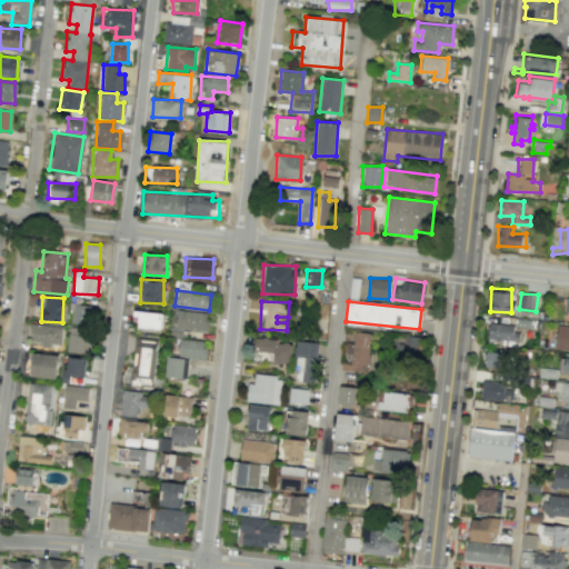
[(91,323),(92,306),(73,305),(72,322),(91,323)]
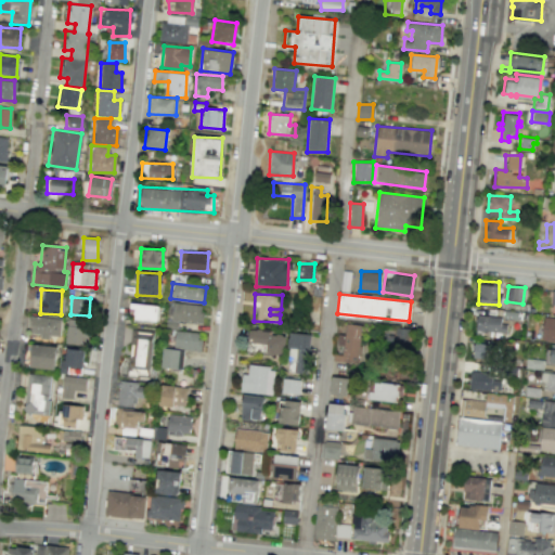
[(203,305),(172,302),(171,321),(202,322),(203,305)]
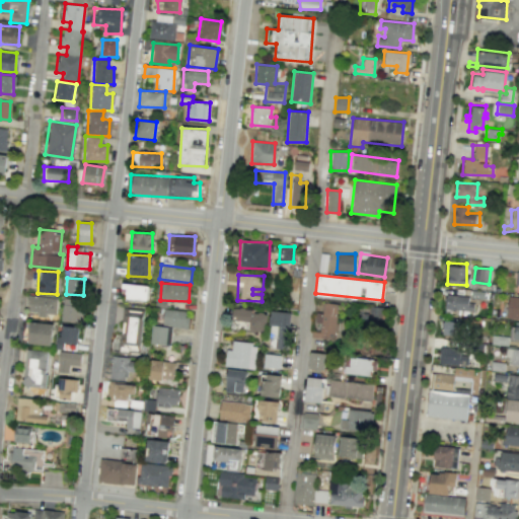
[(148,300),(148,285),(123,284),(123,299),(148,300)]
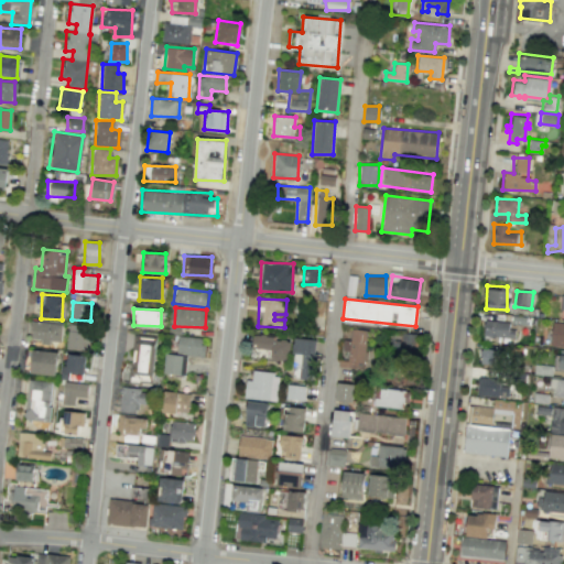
[(512,322),(484,321),(483,339),(511,340),(512,322)]
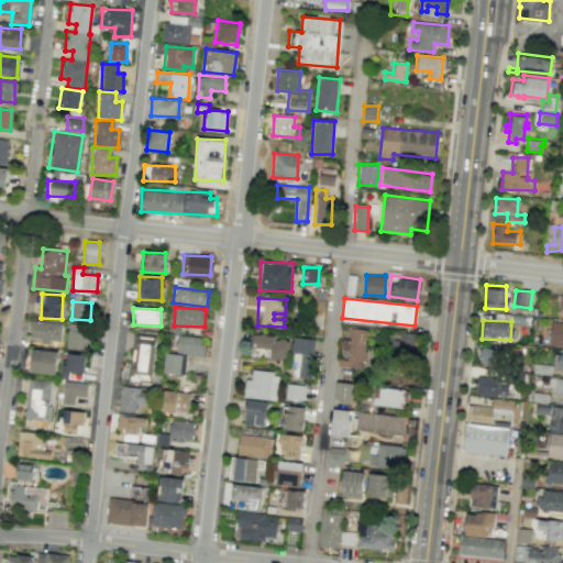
[(30,340),(61,342),(62,322),(31,321),(30,340)]
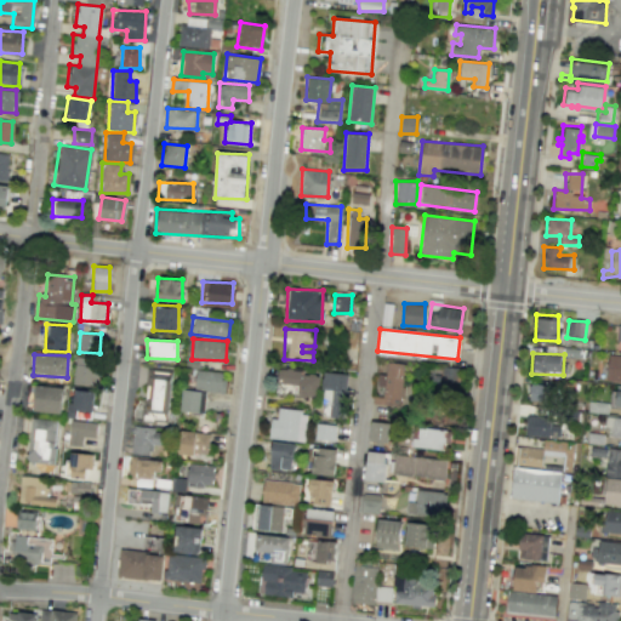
[(607,381),(620,381),(620,357),(608,357),(607,381)]
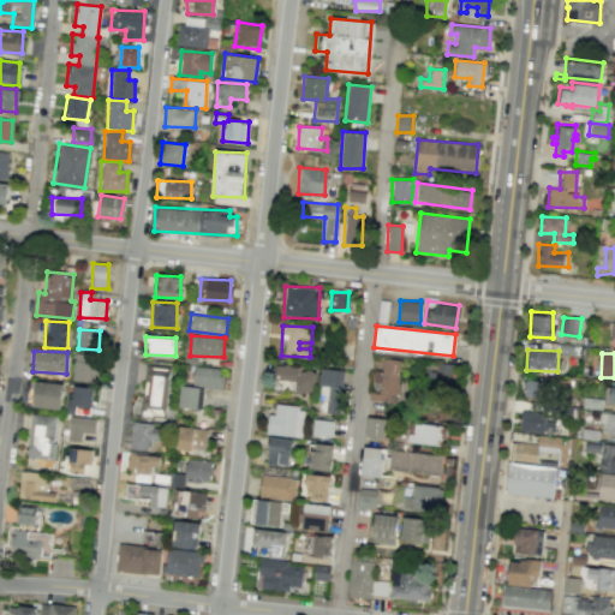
[(72,380),(97,381),(99,356),(75,354),(72,380)]
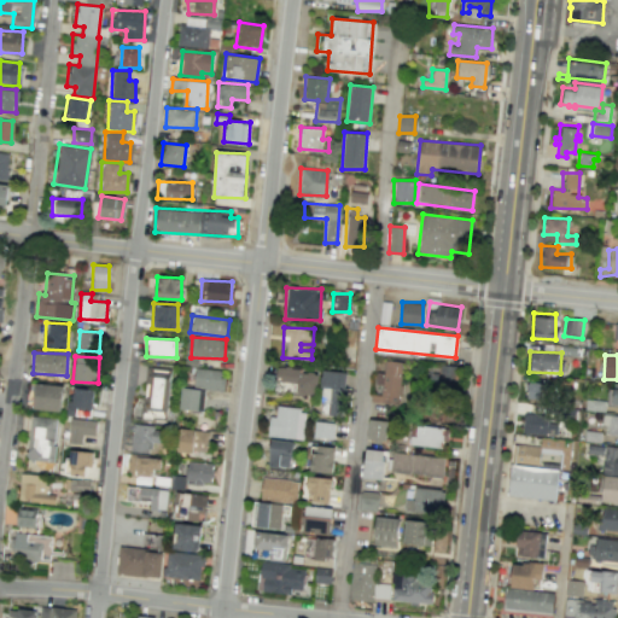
[(401,361),(384,361),(383,372),(374,372),(374,392),(371,392),(371,402),(400,403),(401,361)]
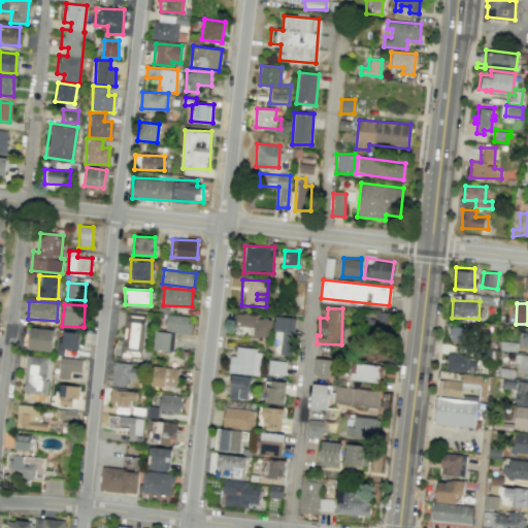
[(387,331),(390,314),(369,309),(365,327),(387,331)]
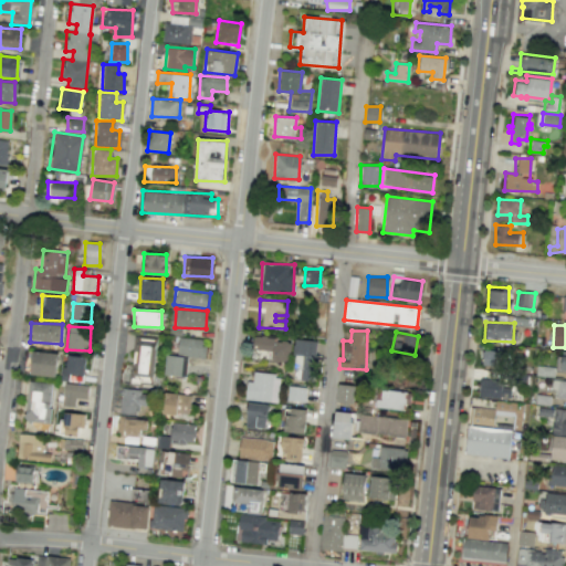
[(156,339),(134,337),(129,381),(153,384),(156,339)]
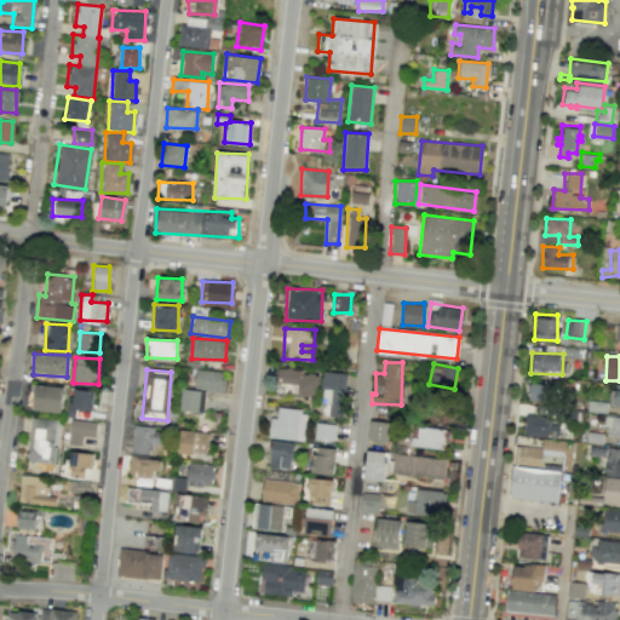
[(194,389),(223,390),(223,371),(195,369),(194,389)]
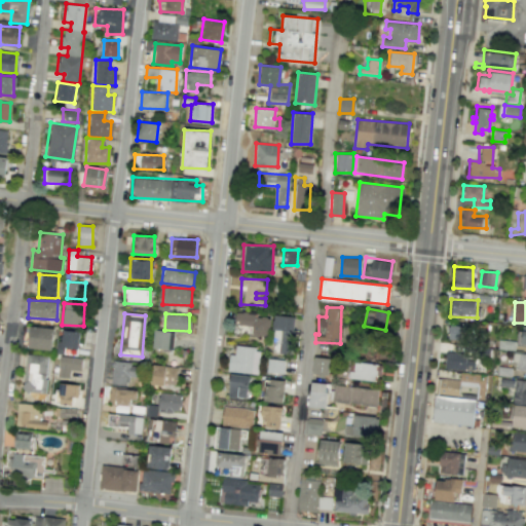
[(253,336),(269,336),(270,314),(235,313),(235,324),(253,325),(253,336)]
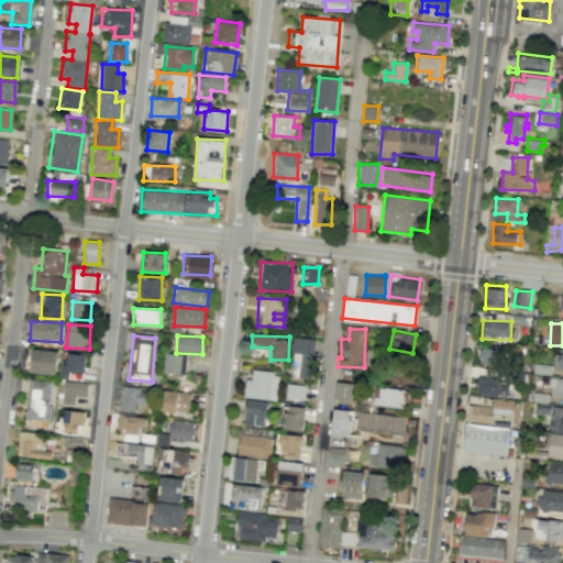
[(316,339),(296,337),(291,377),(311,379),(316,339)]
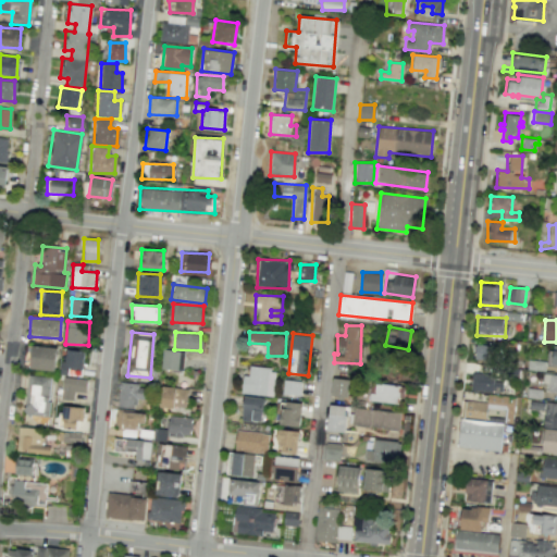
[(494,345),(474,344),(474,359),(493,360),(494,345)]
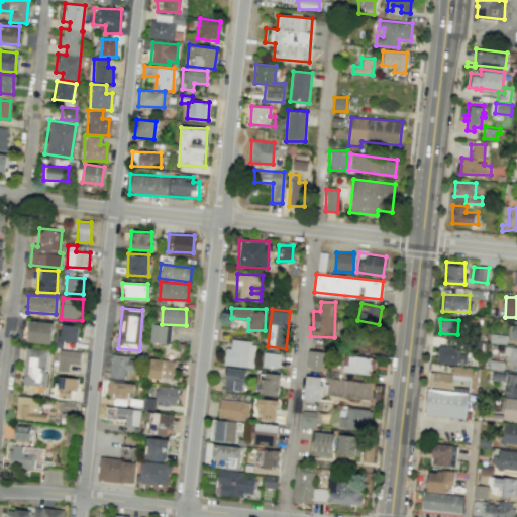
[(29,342),(52,343),(53,321),(29,321),(29,342)]
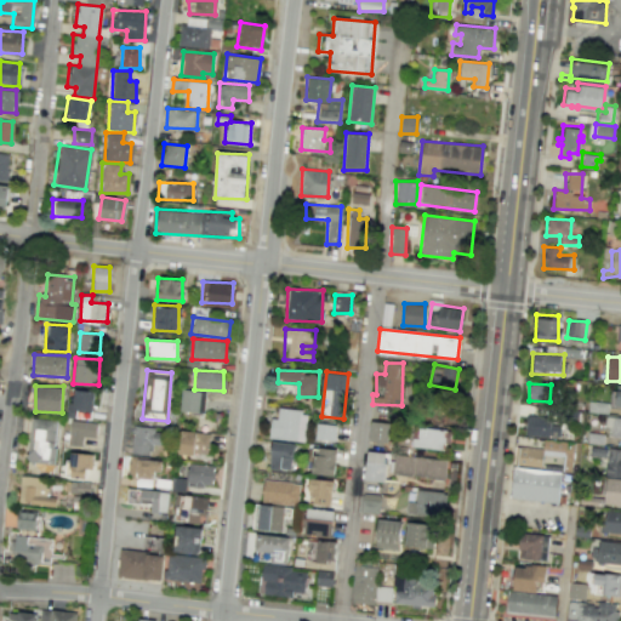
[(68,416),(77,417),(77,410),(93,410),(95,391),(74,389),(74,404),(68,403),(68,416)]
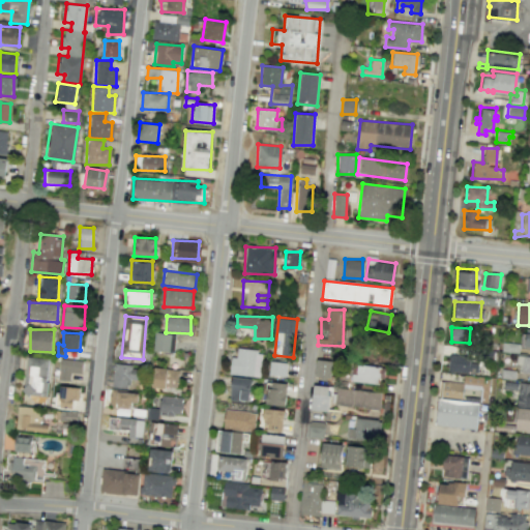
[(174,352),(175,333),(155,332),(154,351),(174,352)]
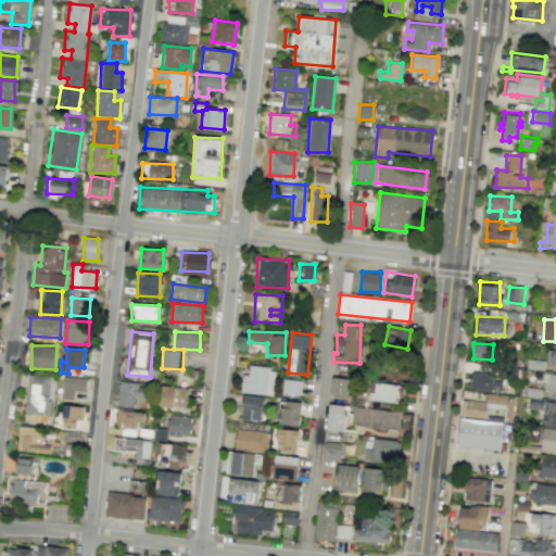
[(241,393),(273,394),(274,367),(249,366),(248,375),(241,374),(241,393)]
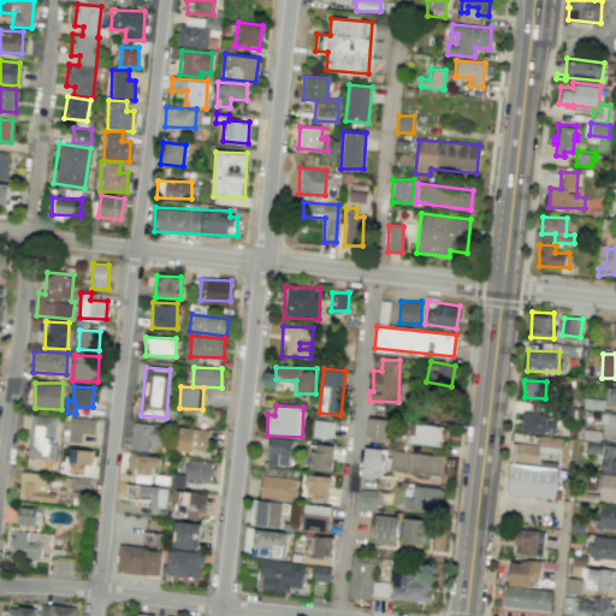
[(545,414),(521,413),(521,432),(555,433),(555,421),(545,420),(545,414)]
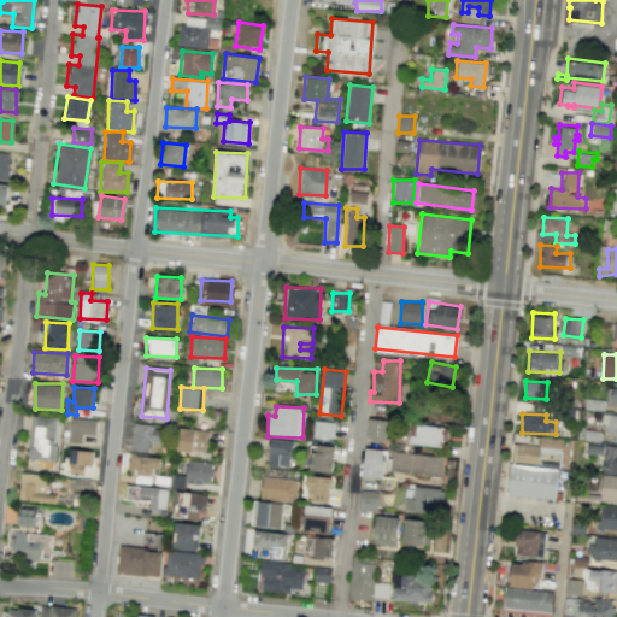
[(59,418),(34,415),(28,458),(53,462),(59,418)]
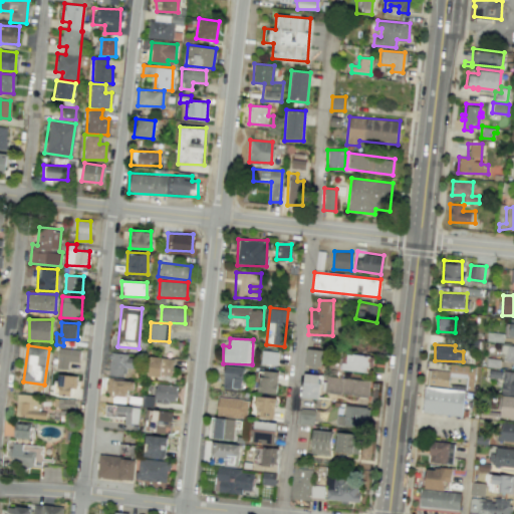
[(513,361),(513,345),(503,345),(502,361),(513,361)]
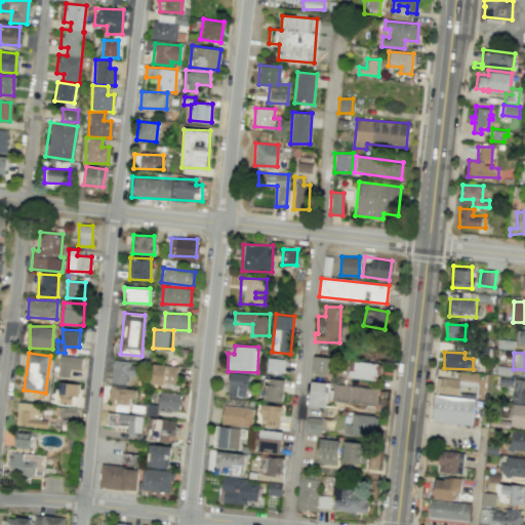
[(71,376),(71,369),(81,370),(82,358),(61,356),(58,375),(71,376)]
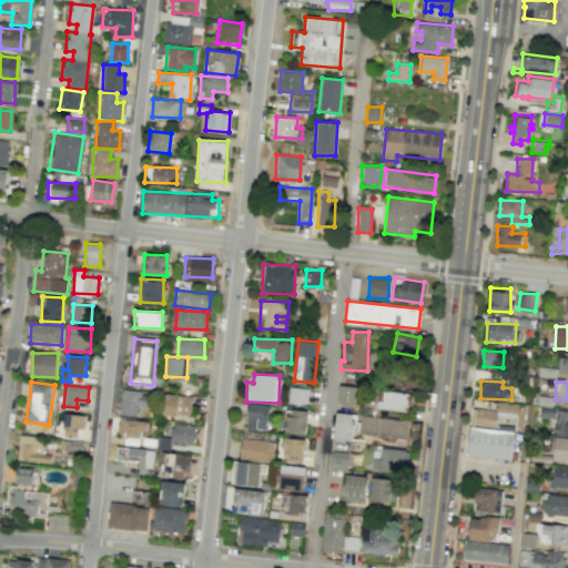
[(354,405),(355,386),(338,385),(337,404),(354,405)]
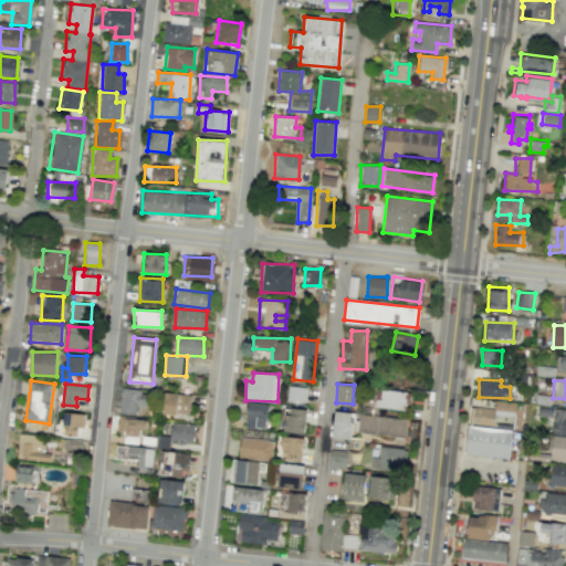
[(287,400),(305,402),(306,388),(289,386),(287,400)]
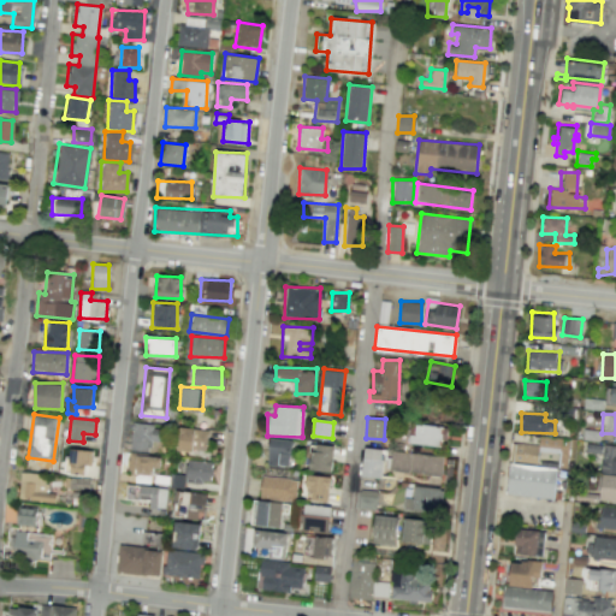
[(443,448),(445,427),(410,422),(407,443),(443,448)]
